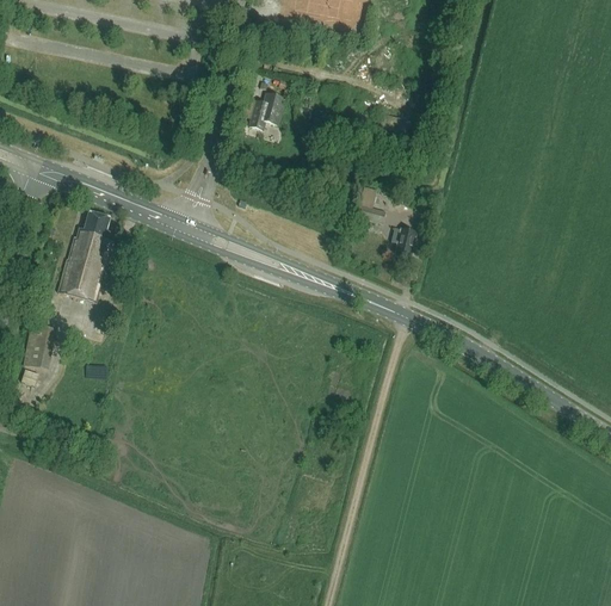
[(278,28),(277,37),(294,41),(295,31),(278,28)]
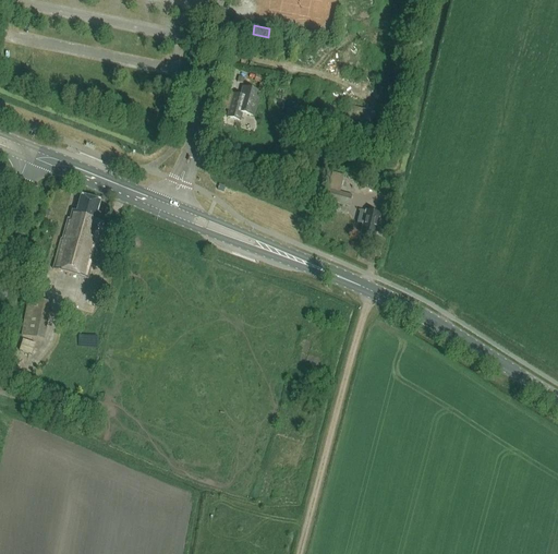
[(261,89),(243,84),(241,93),(233,91),(227,113),(241,117),(243,110),(253,112),(261,89)]
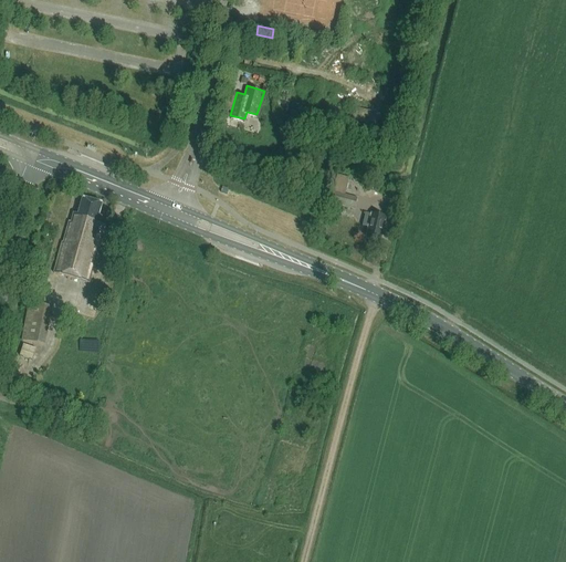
[(332,200),(354,206),(356,195),(334,189),(332,200)]
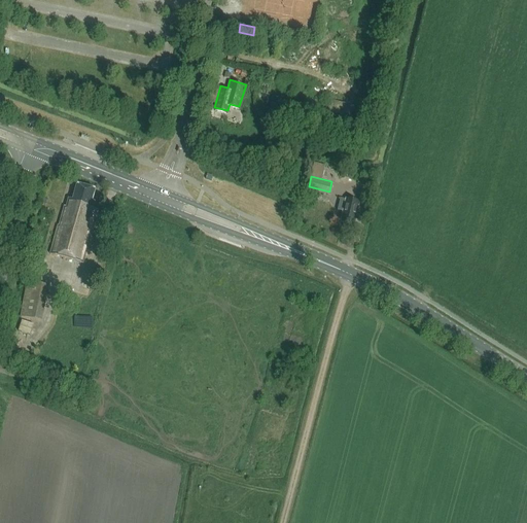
[(76,181),(73,196),(68,195),(65,209),(63,208),(61,214),(50,251),(82,260),(100,200),(93,198),(95,186),(76,181)]
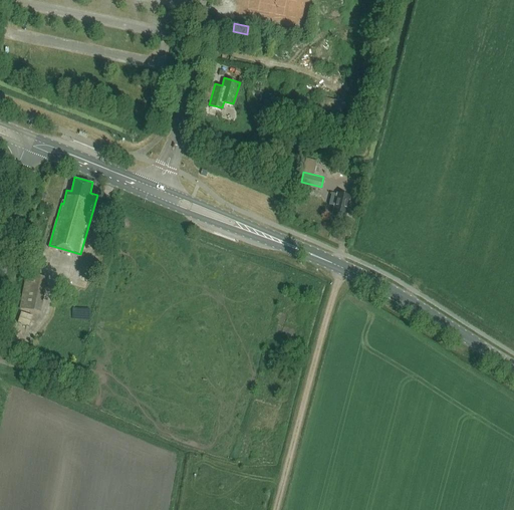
[(337,191),(337,192),(331,190),(329,199),(328,202),(334,204),(332,213),(345,217),(350,194),(337,191)]
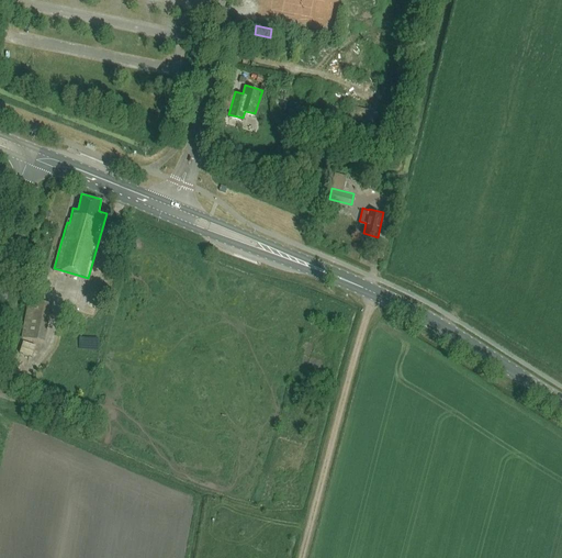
[(37,240),(35,247),(44,250),(47,243),(37,240)]
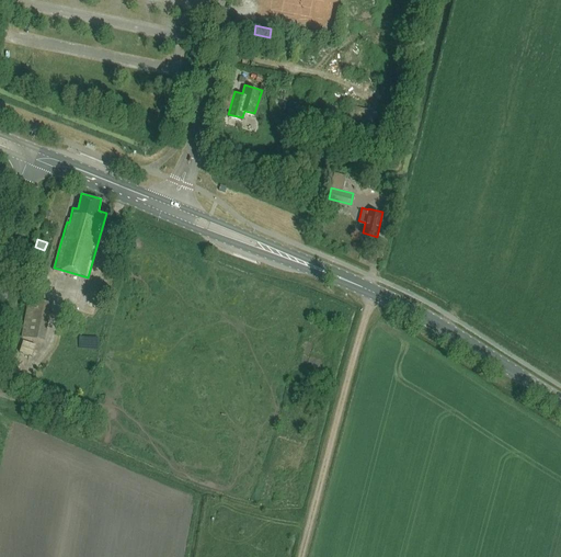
[(48,300),(27,296),(21,334),(43,338),(48,300)]
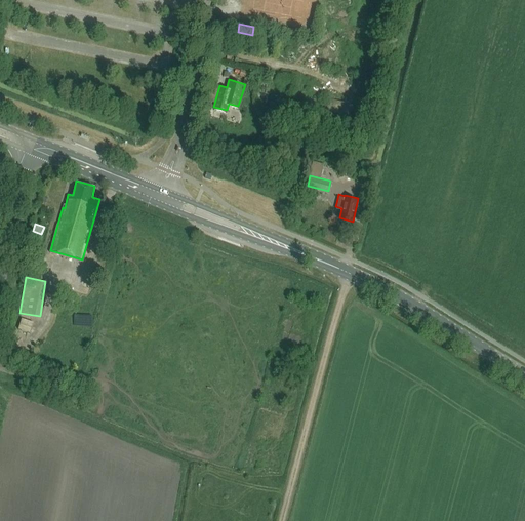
[(67,295),(79,298),(82,287),(70,284),(67,295)]
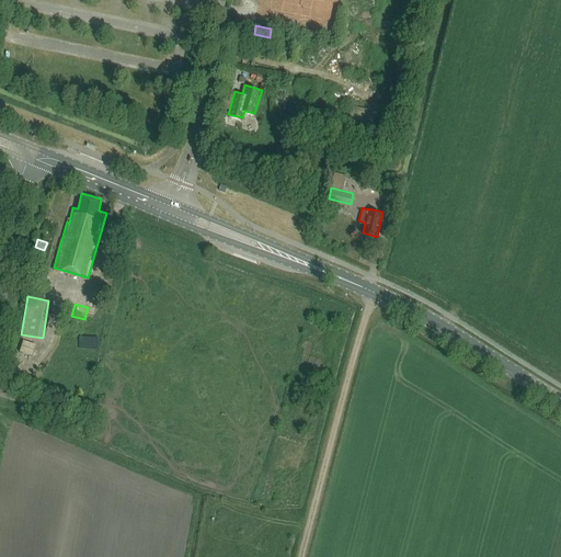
[(32,353),(36,342),(23,338),(20,349),(32,353)]
